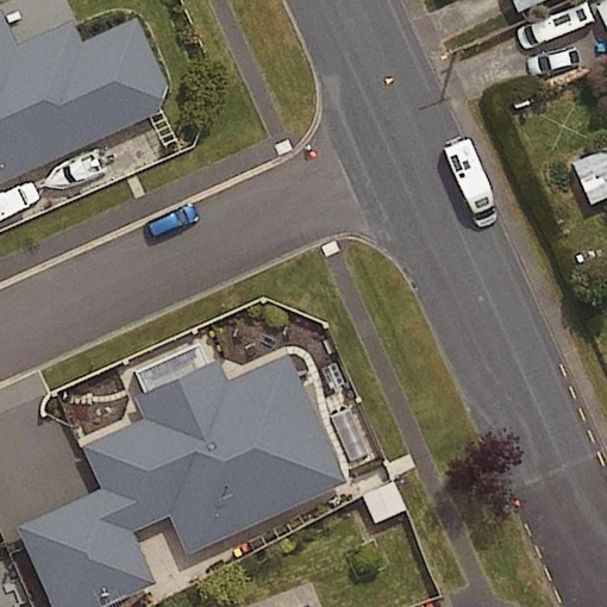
[(593,0),(606,30),(606,0),(593,0)]
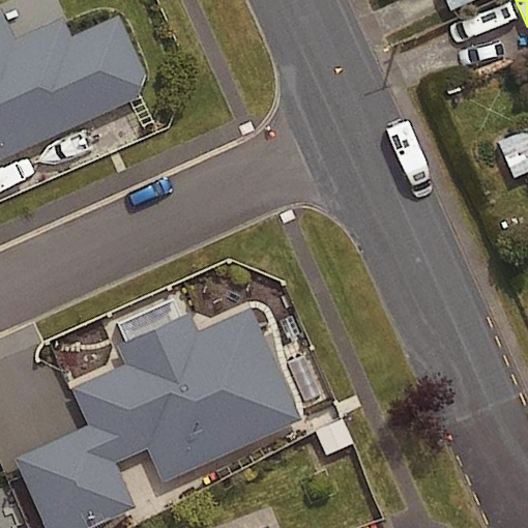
[(147,76),(118,15),(72,36),(63,18),(15,40),(0,10),(0,9),(0,160),(137,97),(147,76)]
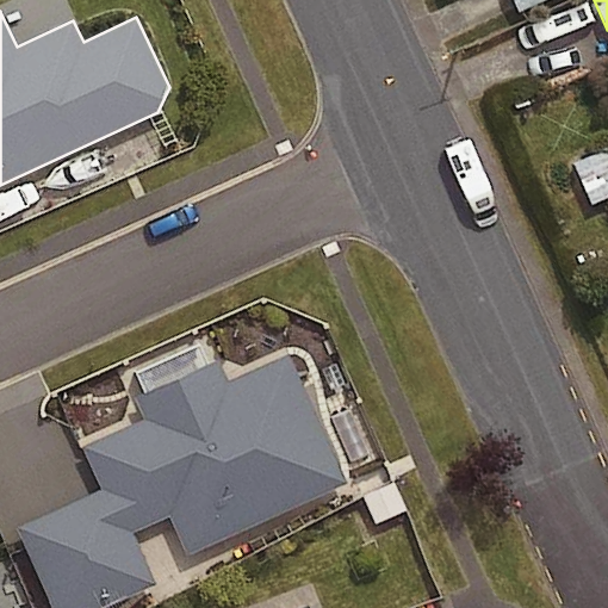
[(607,148),(606,143),(572,156),(588,198),(607,190),(607,148)]
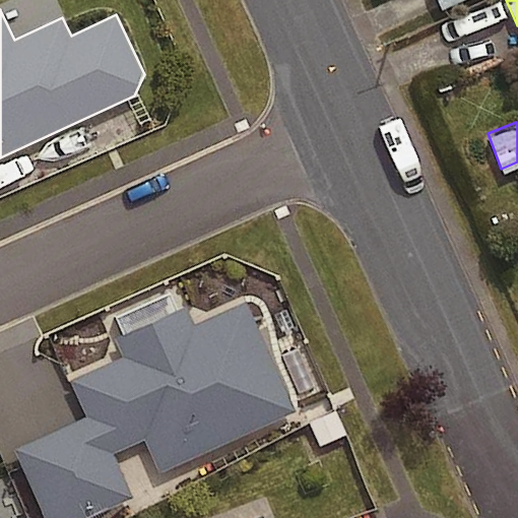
[(297,411),(246,302),(194,326),(186,308),(117,340),(124,357),(71,381),(87,416),(13,450),(45,517),(93,517),(135,499),(114,454),(146,439),(163,473),(297,411)]
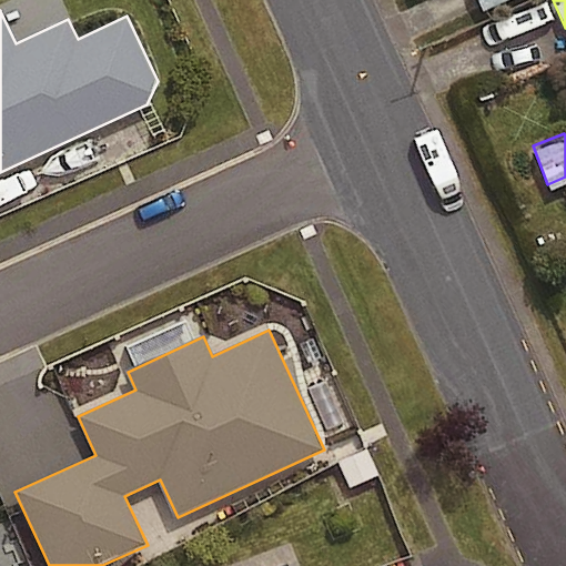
[(361,434),(334,448),(352,484),(380,470),(361,434)]
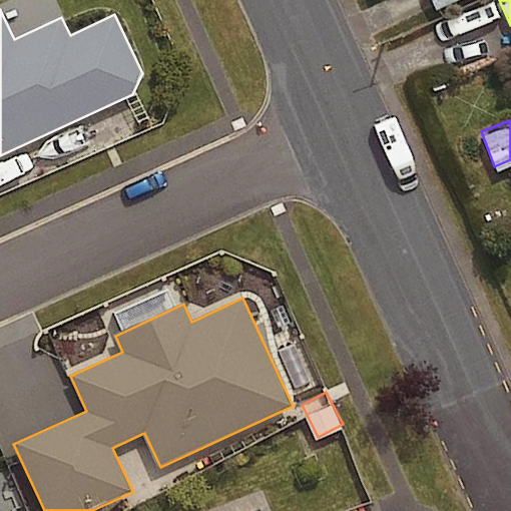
All buildings are outlined.
